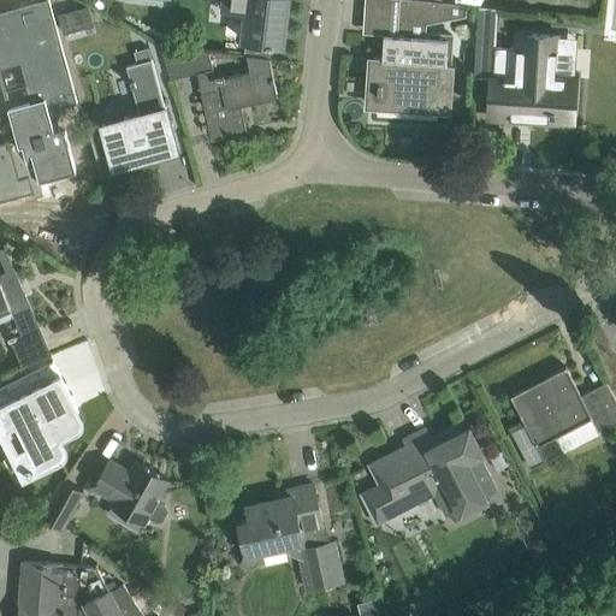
[(60,39),(55,23),(51,5),(55,4),(54,0),(37,0),(41,10),(12,17),(16,31),(13,33),(27,80),(16,82),(17,88),(6,90),(11,107),(10,108),(18,138),(0,143),(0,200),(34,191),(30,176),(39,173),(40,179),(75,170),(69,147),(65,132),(61,132),(54,108),(76,101),(73,90),(60,39)]
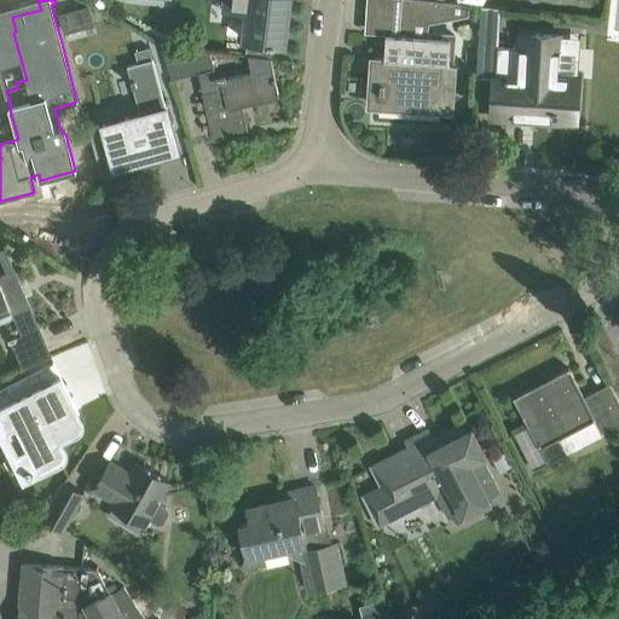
[(226,0),(226,5),(249,7),(244,42),(247,42),(246,56),(249,56),(271,58),(272,46),(275,46),(275,44),(283,45),(288,0),(226,0)]
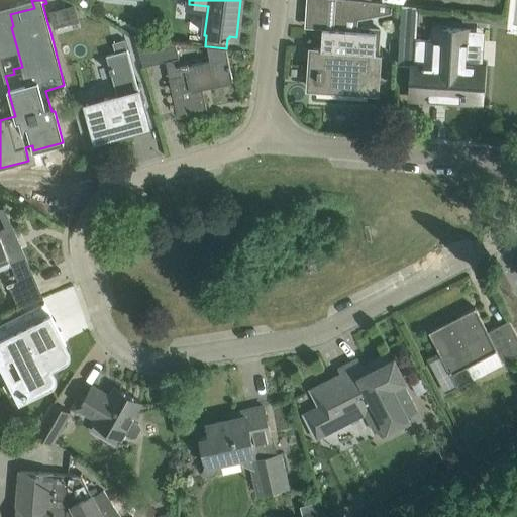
[(392,13),(392,3),(358,0),(335,0),(333,29),(322,29),(321,50),(322,50),(321,63),(319,63),(319,62),(317,62),(316,86),(359,88),(362,53),(379,55),(381,28),(357,26),(358,19),(392,13)]
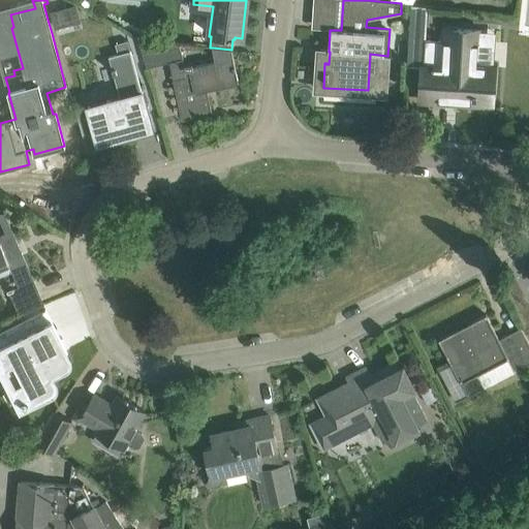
[(75,5),(51,12),(55,28),(80,22),(75,5)]
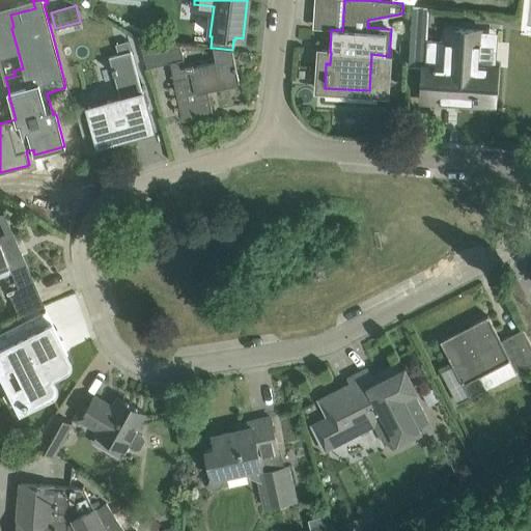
[(425,68),(426,64),(427,42),(429,6),(412,5),(408,67),(424,68),(425,68)]
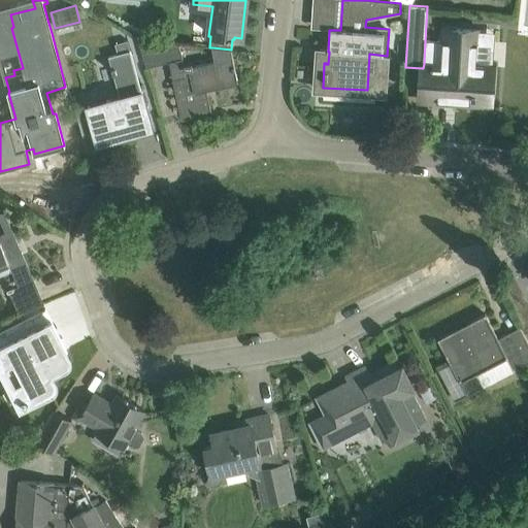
[(422,68),(420,100),(422,100),(422,97),(455,99),(455,102),(492,104),(494,64),(477,63),(480,28),(455,27),(454,43),(425,41),(424,64),(423,68),(422,68)]
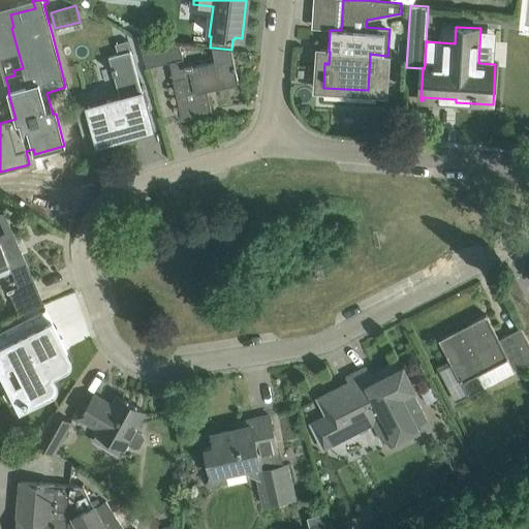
[(147,67),(183,59),(180,44),(151,40),(142,47),(147,67)]
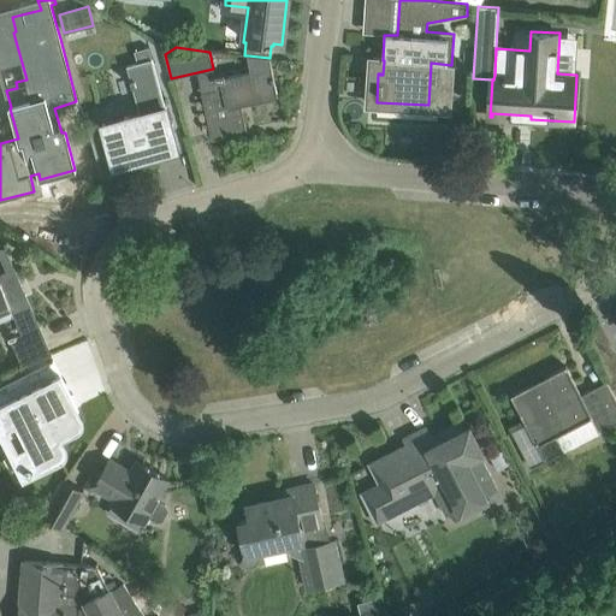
[(217,90),(202,93),(207,117),(212,141),(247,132),(241,104),(276,96),(277,98),(278,96),(272,67),(270,58),(248,55),(250,72),(225,77),(224,75),(214,76),(217,90)]
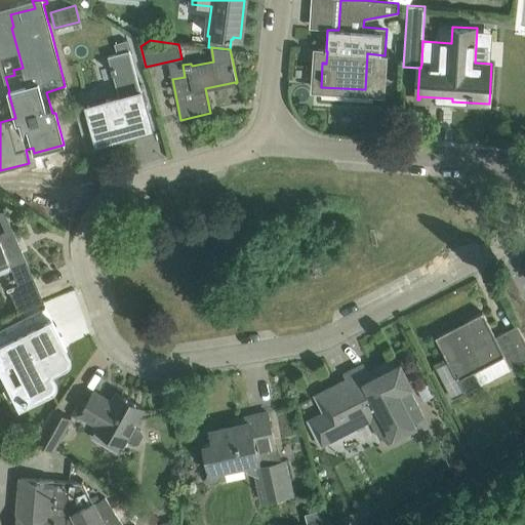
[(150,127),(145,108),(129,49),(108,55),(119,96),(88,106),(93,124),(98,144),(131,134),(131,132),(150,127)]
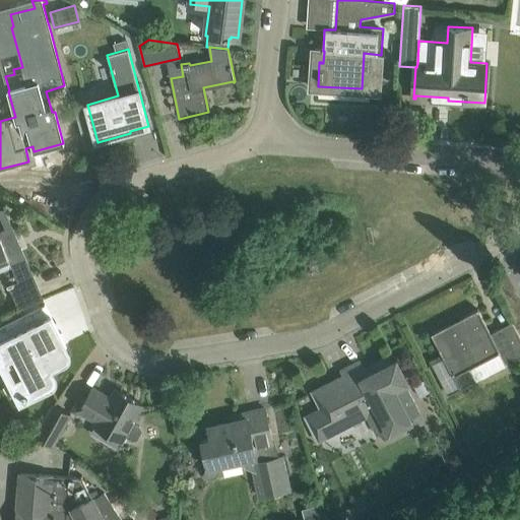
[(19,310),(24,308),(44,300),(11,226),(0,231),(0,264),(9,260),(17,280),(8,284),(19,310)]
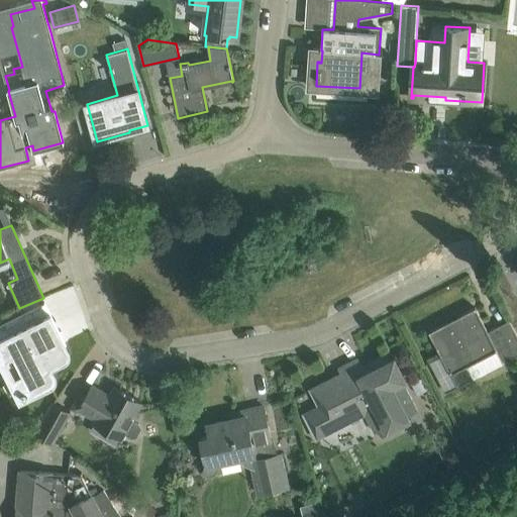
[(516,355),(516,335),(509,320),(488,331),(476,308),(429,332),(441,355),(430,362),(446,393),(503,364),(516,355)]
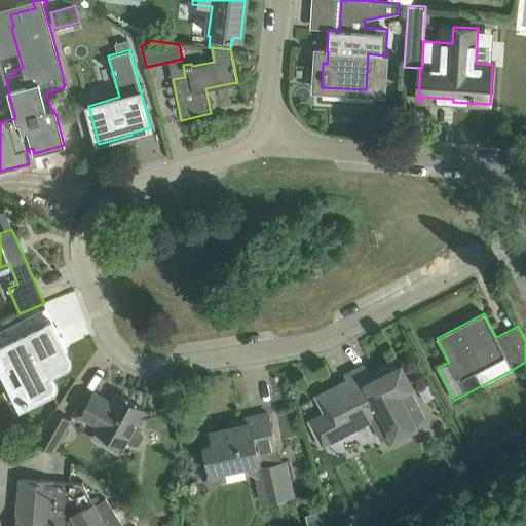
[(38,317),(0,332),(0,351),(9,348),(15,364),(24,362),(38,399),(37,400),(38,401),(58,393),(60,392),(61,390),(62,388),(63,386),(62,384),(61,381),(61,380),(61,378),(61,377),(62,376),(63,376),(74,371),(76,370),(78,369),(78,367),(79,364),(78,362),(69,338),(48,346),(37,320),(39,318),(38,317)]
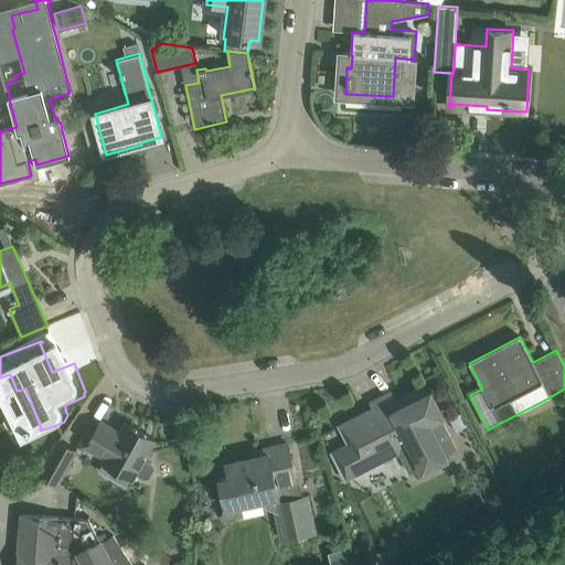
[(349,443),(330,452),(338,468),(356,458),(363,471),(375,466),(401,452),(413,477),(460,452),(457,448),(447,428),(444,429),(422,387),(396,401),(392,392),(370,403),(377,418),(369,423),(364,413),(340,426),(349,443)]
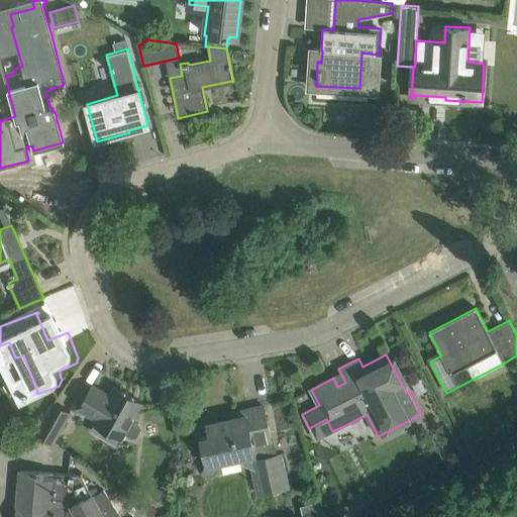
[(132,421),(132,420),(142,403),(114,387),(108,397),(103,395),(104,392),(92,385),(85,398),(79,395),(71,409),(77,412),(78,410),(96,419),(93,424),(121,439),(125,433),(131,437),(135,437),(140,428),(139,424),(132,421)]
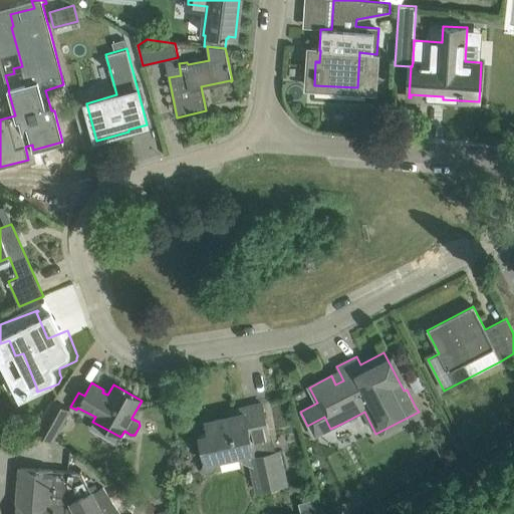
[(52,443),(69,412),(51,401),(33,433),(52,443)]
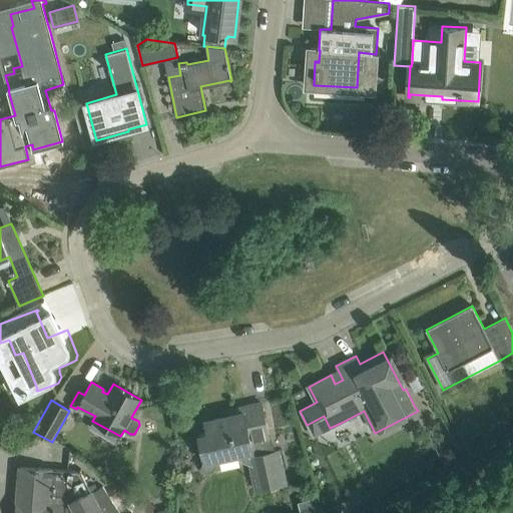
[(272,452),(266,423),(262,404),(242,408),(243,413),(205,421),(207,432),(199,434),(204,459),(199,469),(203,471),(206,472),(209,471),(212,470),(215,468),(218,463),(217,459),(248,453),(257,491),(286,484),(278,451),(272,452)]
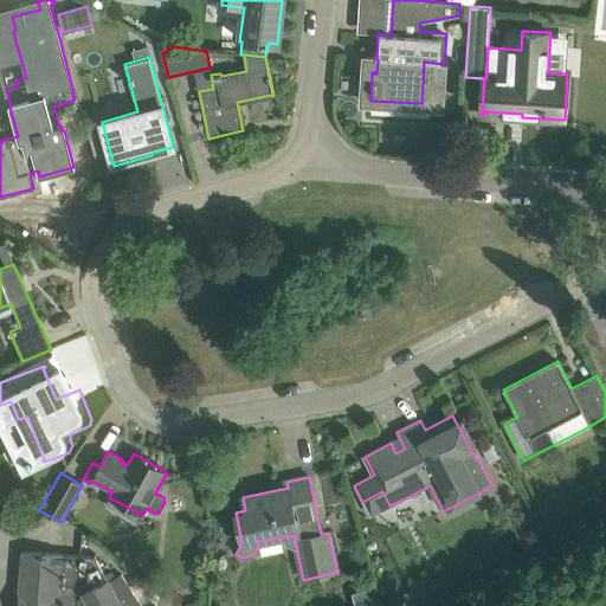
[(96,556),(47,554),(24,552),(19,605),(142,605),(122,574),(109,581),(96,556)]
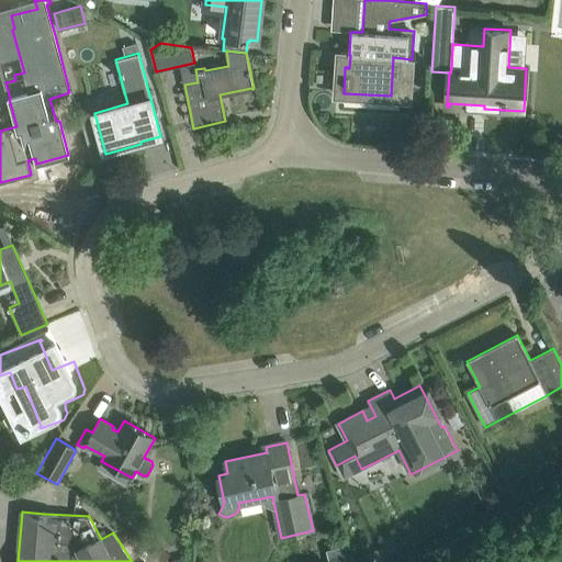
[(327,553),(329,561),(344,561),(341,551),(339,551),(337,543),(330,546),(333,552),(327,553)]
